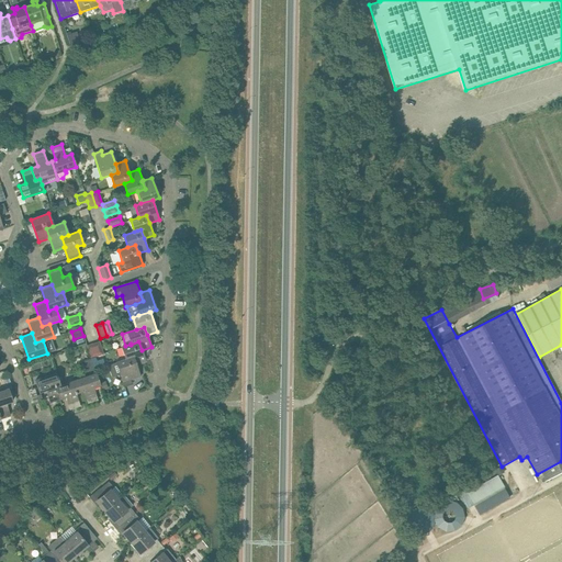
[(98,357),(103,355),(99,341),(93,344),(98,357)]
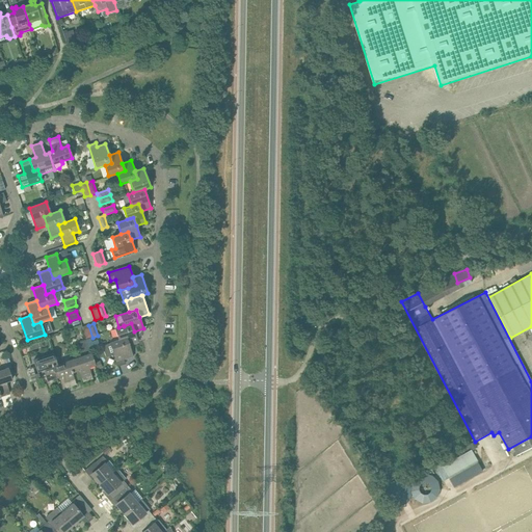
[(124,325),(118,327),(115,328),(118,340),(126,338),(129,346),(138,343),(134,331),(131,323),(124,326),(124,325)]
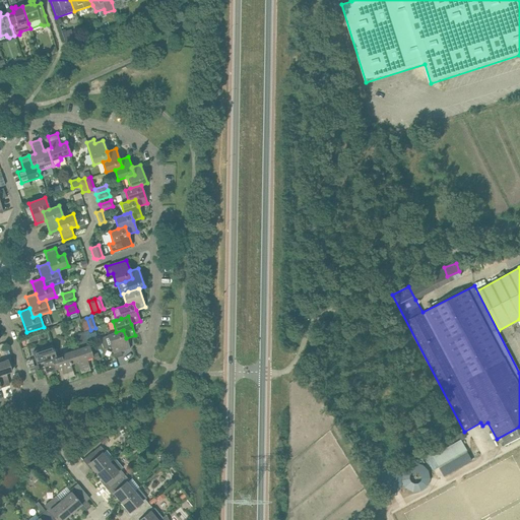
[(90,330),(86,318),(80,320),(84,332),(88,331),(90,330)]
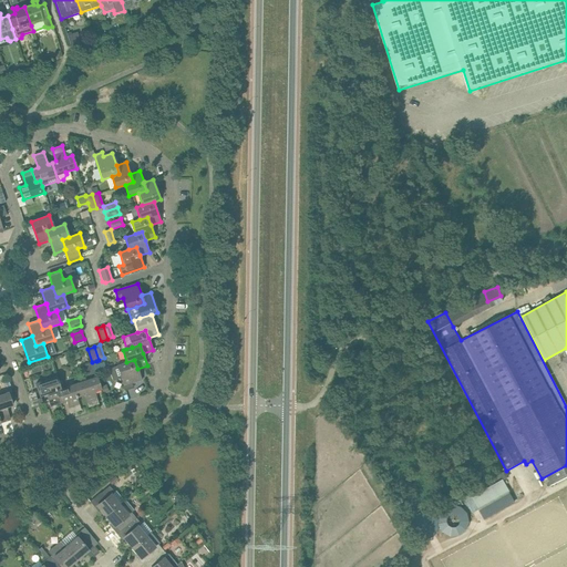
[(125,390),(133,388),(132,383),(142,380),(137,369),(134,360),(126,362),(116,366),(122,380),(125,390)]
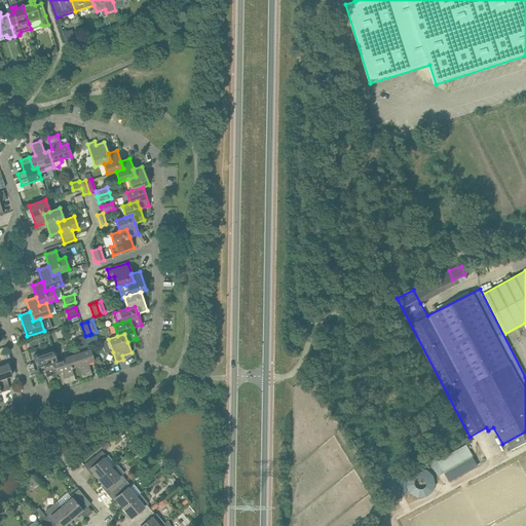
[(89,335),(85,336),(88,345),(95,343),(99,342),(97,336),(90,338),(89,335)]
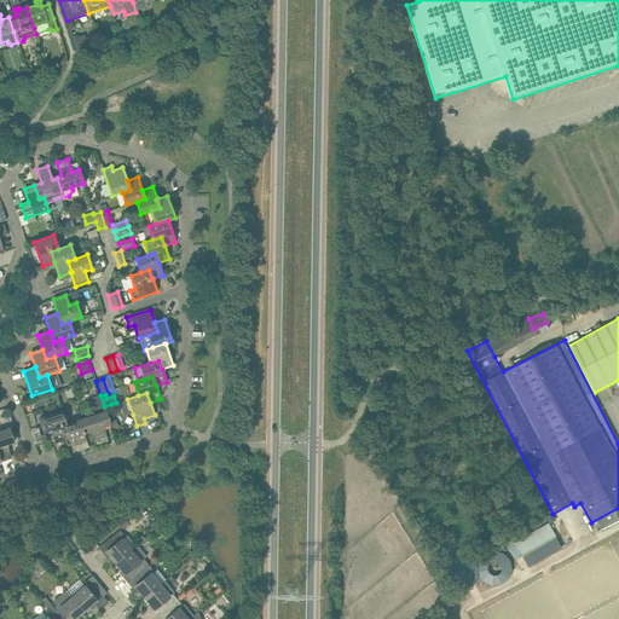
[(110,424),(105,410),(82,418),(87,433),(92,431),(97,444),(108,440),(103,427),(110,424)]
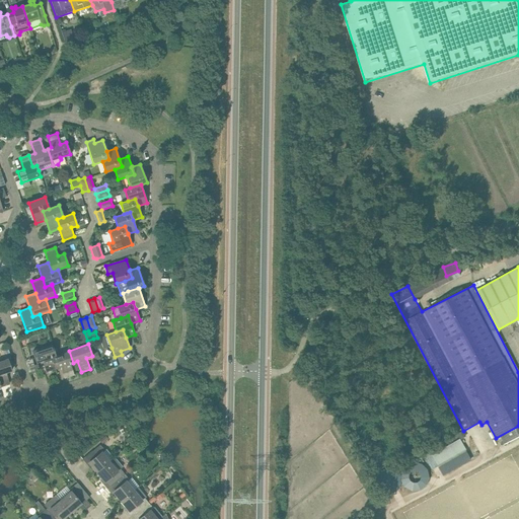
[(32,351),(36,363),(43,361),(46,372),(55,369),(52,357),(56,356),(52,345),(32,351)]
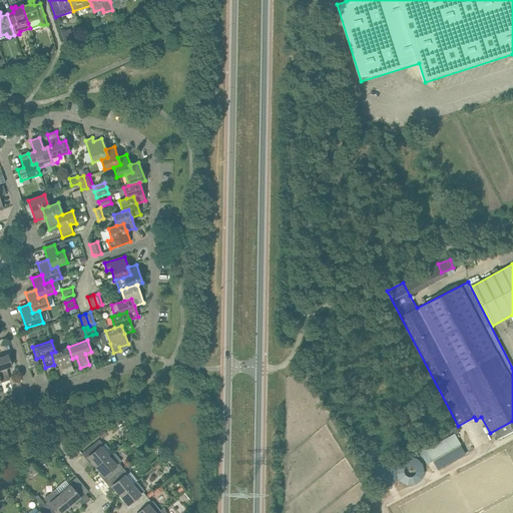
[(68,347),(55,352),(51,353),(54,365),(60,363),(63,374),(73,371),(69,360),(72,359),(68,347)]
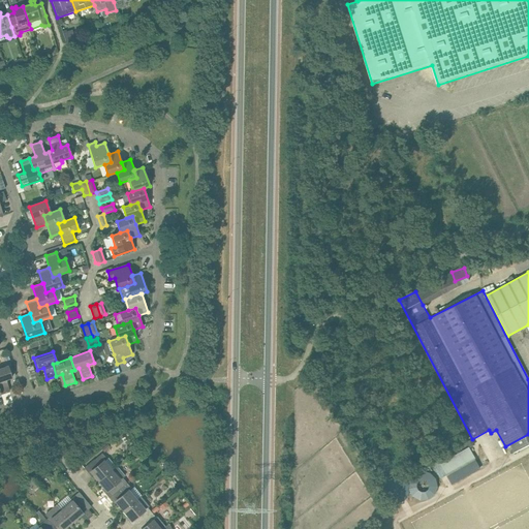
[(0,368),(0,394),(0,395),(9,392),(5,380),(11,378),(7,366),(0,368)]
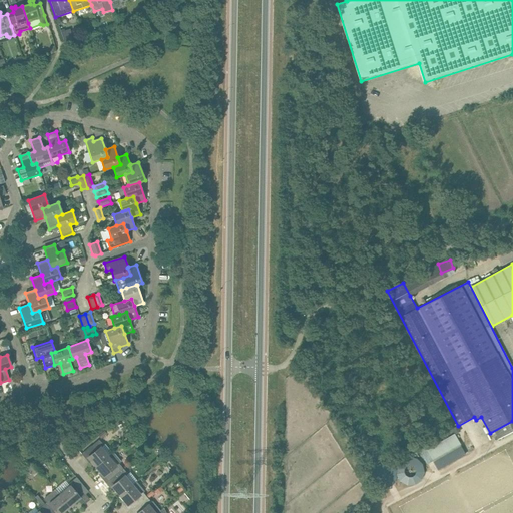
[(433,460),(461,444),(455,434),(461,431),(458,426),(452,428),(455,433),(427,449),(433,460)]
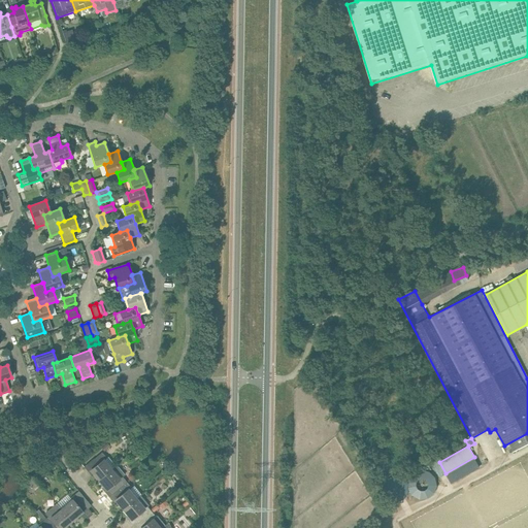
[(107,442),(101,448),(104,451),(110,446),(107,442)]
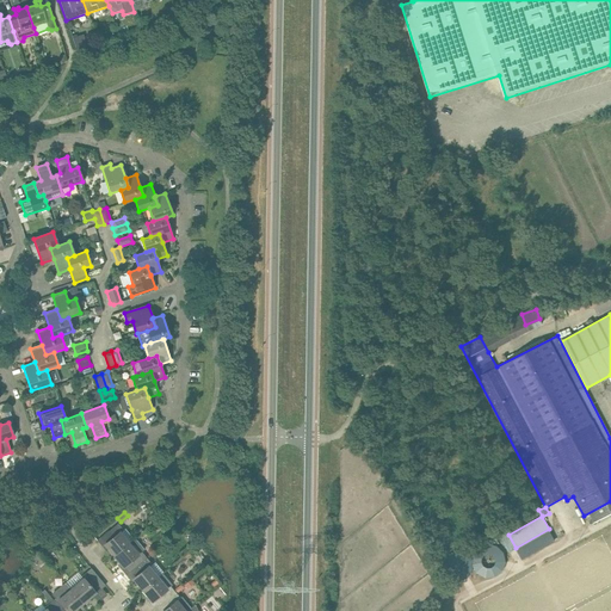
[(118,524),(97,541),(103,548),(105,545),(115,555),(129,543),(119,532),(123,529),(118,524)]
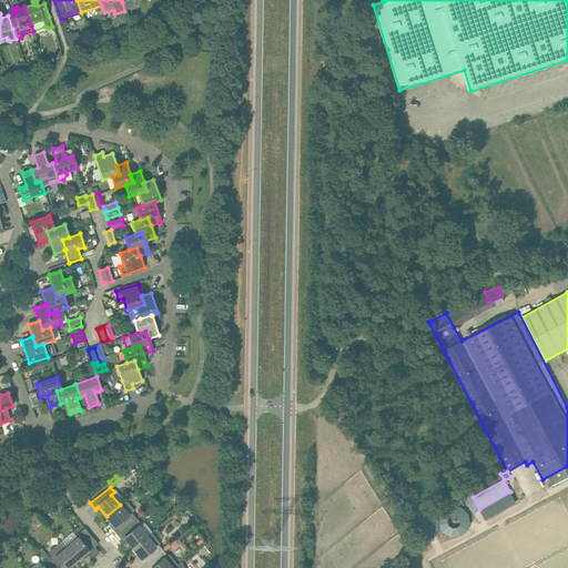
[(54,496),(52,493),(46,498),(48,501),(50,504),(54,499),(57,498),(54,496)]
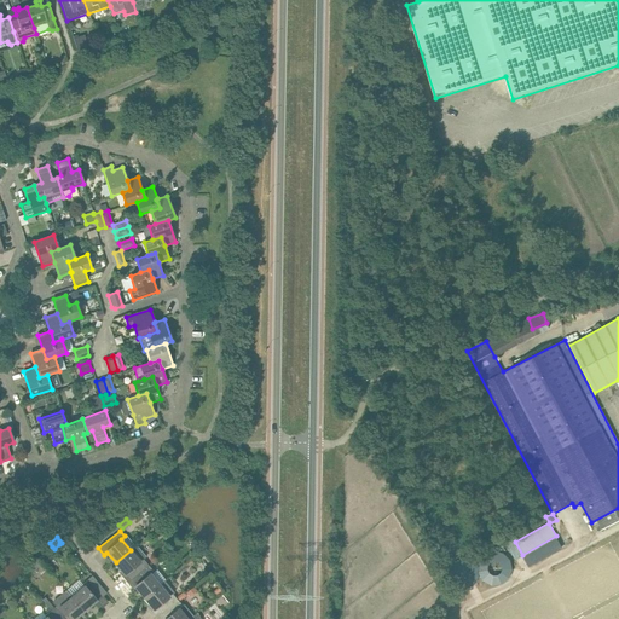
[(131,550),(116,562),(125,574),(122,577),(127,583),(149,565),(143,557),(139,561),(131,550)]
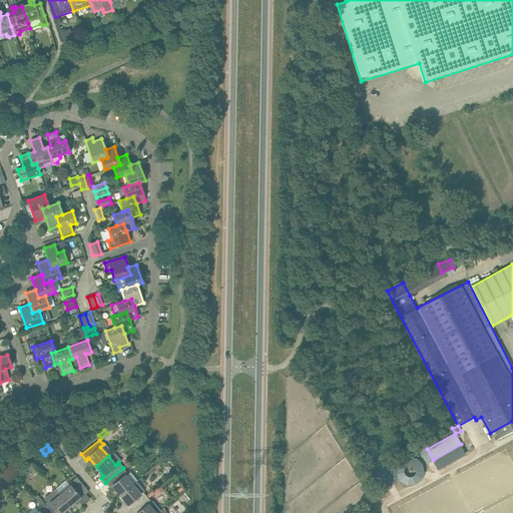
[(424,461),(380,462),(380,484),(397,484),(397,482),(424,482),(424,461)]
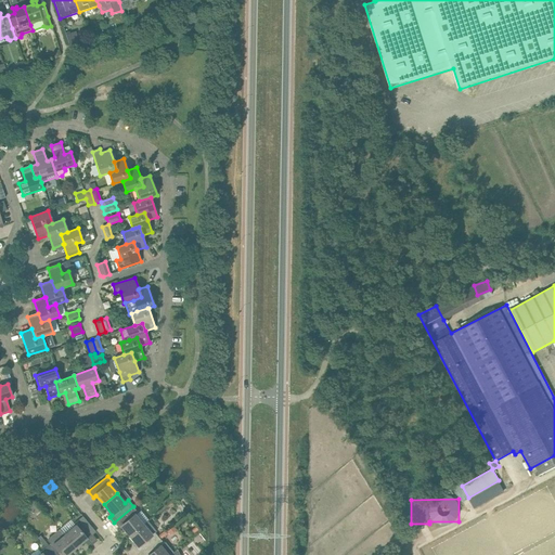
[(143,525),(134,514),(138,512),(133,506),(114,523),(119,528),(121,526),(130,536),(143,525)]
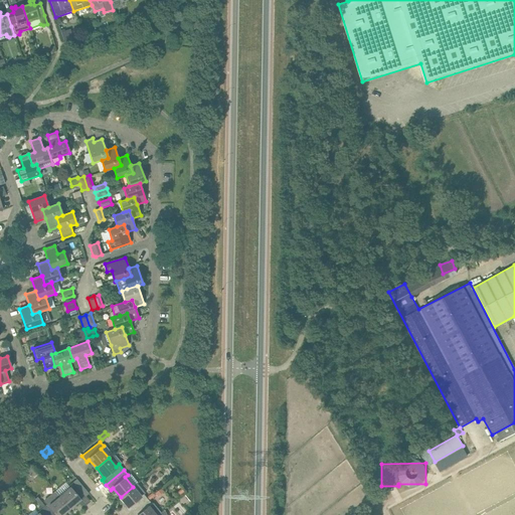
[(69,488),(60,495),(55,490),(54,491),(69,509),(74,505),(74,504),(79,500),(80,501),(80,500),(77,496),(82,493),(73,482),(68,486),(69,488)]
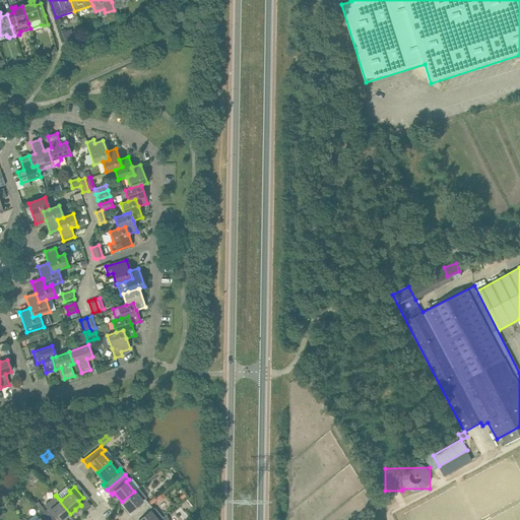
[(134,492),(122,502),(129,511),(127,513),(131,519),(149,504),(144,498),(141,501),(134,492)]
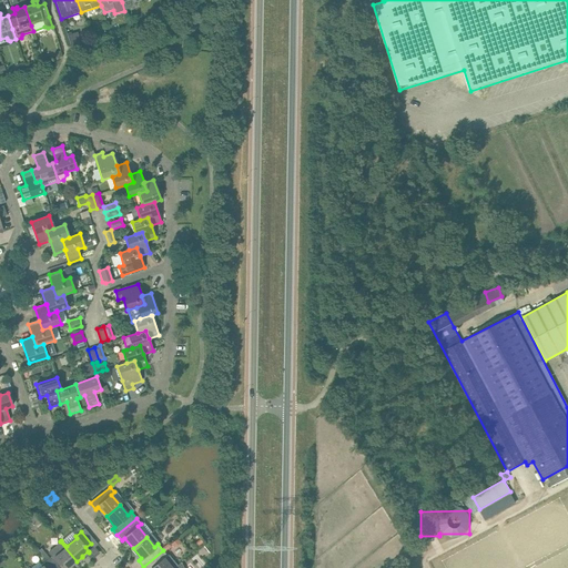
[(174,547),(180,541),(178,538),(171,544),(174,547)]
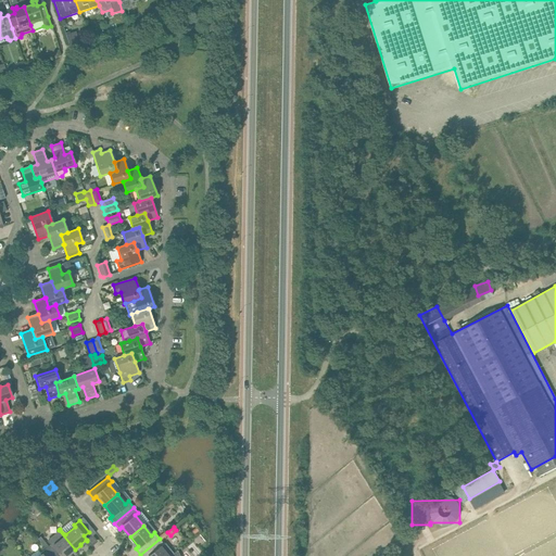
[(75,550),(59,530),(47,540),(50,544),(46,547),(52,555),(60,555),(61,555),(60,555),(66,555),(70,554),(75,550)]
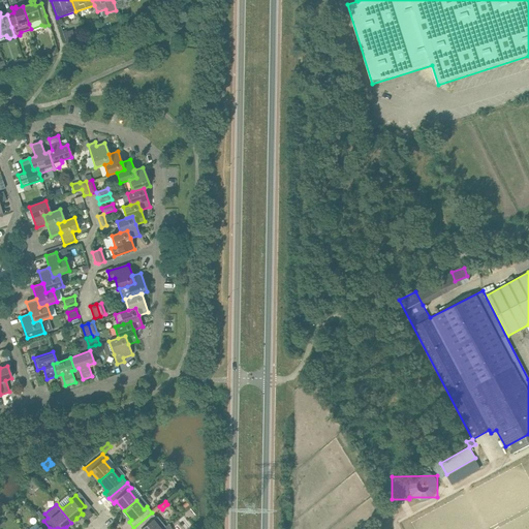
[(161,528),(165,527),(157,517),(156,518),(152,512),(133,528),(134,528),(161,528)]
